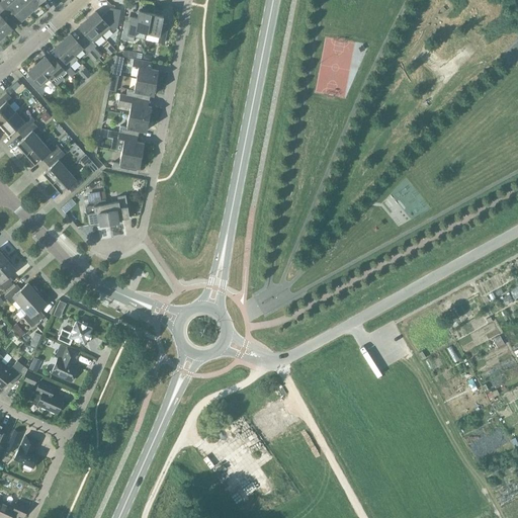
[(21,20),(29,13),(17,0),(4,0),(3,1),(3,0),(0,2),(0,6),(7,14),(11,10),(21,20)]
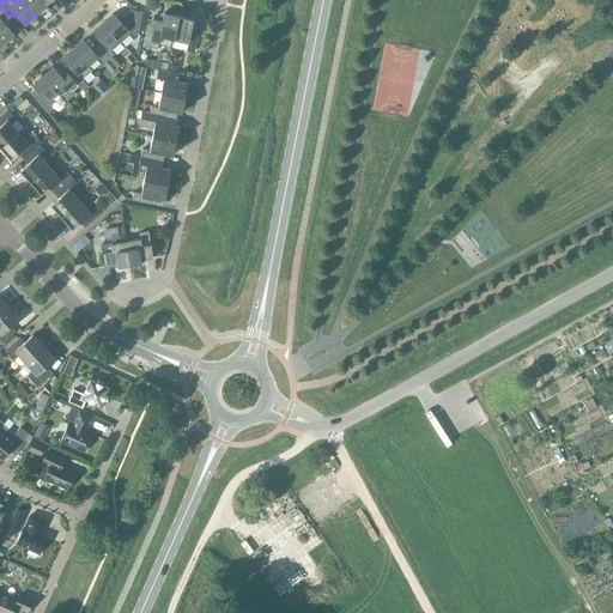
[(20,0),(35,16),(44,7),(38,0),(20,0)]
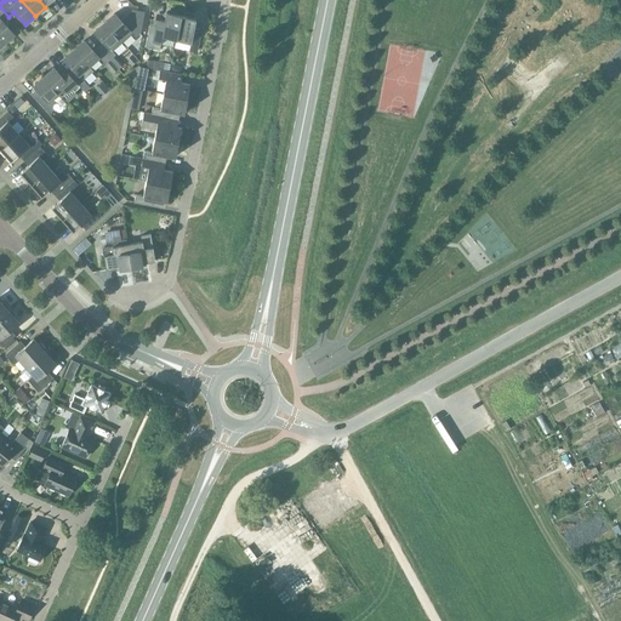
[(0,7),(0,39),(4,44),(13,34),(3,22),(9,17),(0,7)]
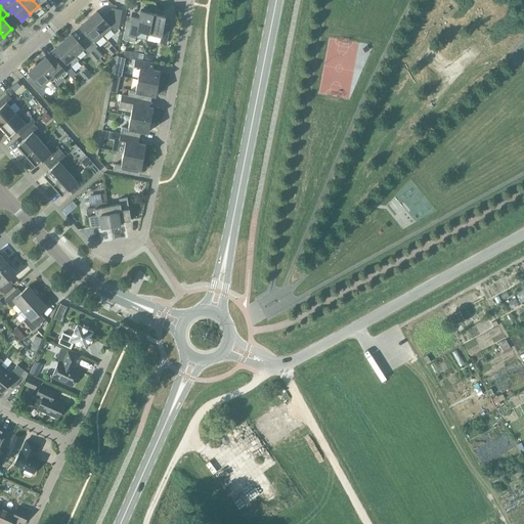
[(122,8),(118,17),(123,19),(127,10),(122,8)]
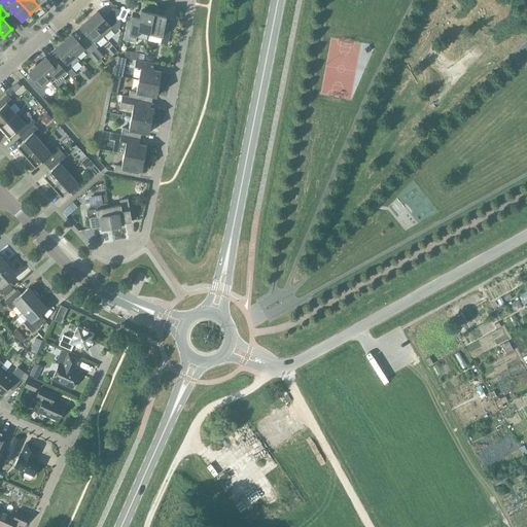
[(148,34),(149,34),(153,13),(141,11),(140,18),(133,16),(132,22),(126,21),(123,39),(135,42),(137,32),(148,34)]
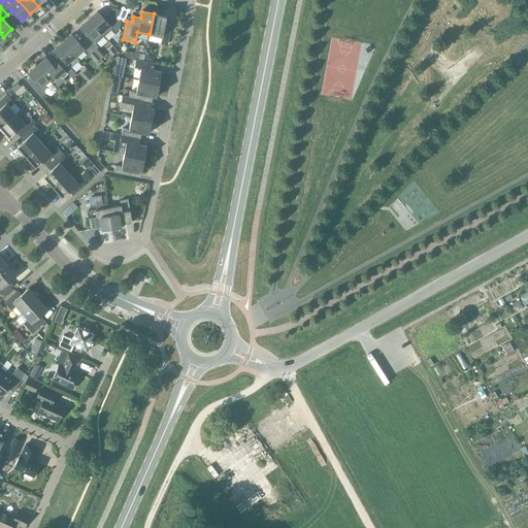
[(97,12),(89,20),(104,36),(112,29),(114,32),(120,28),(111,19),(106,23),(97,12)]
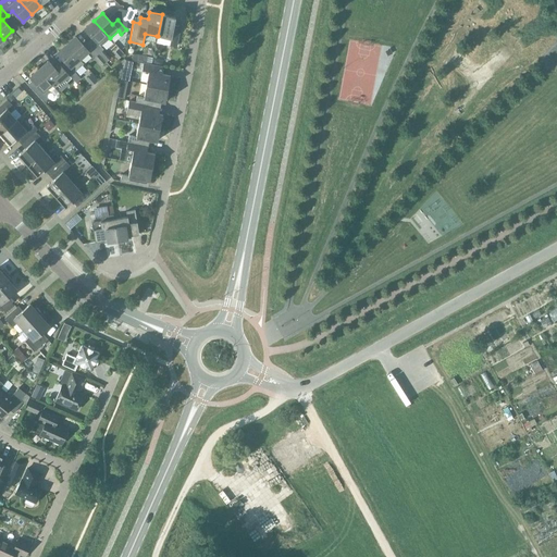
[(175,17),(162,14),(158,36),(171,38),(170,45),(176,47),(180,29),(173,28),(175,17)]
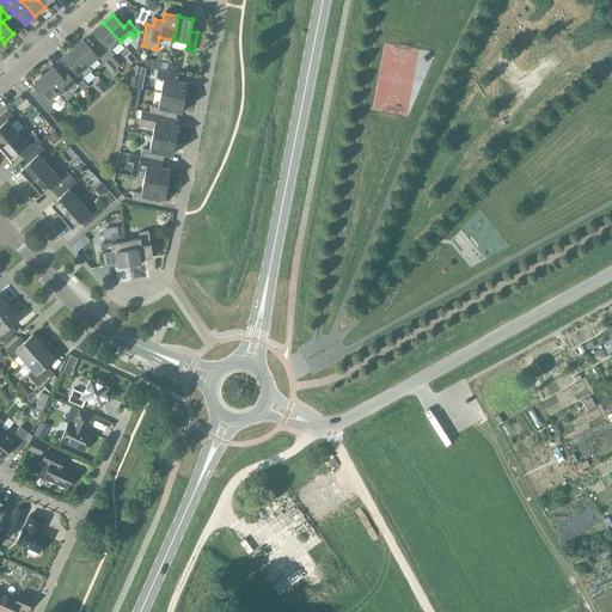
[(110,51),(121,42),(103,23),(93,31),(104,43),(98,48),(109,60),(114,55),(110,51)]
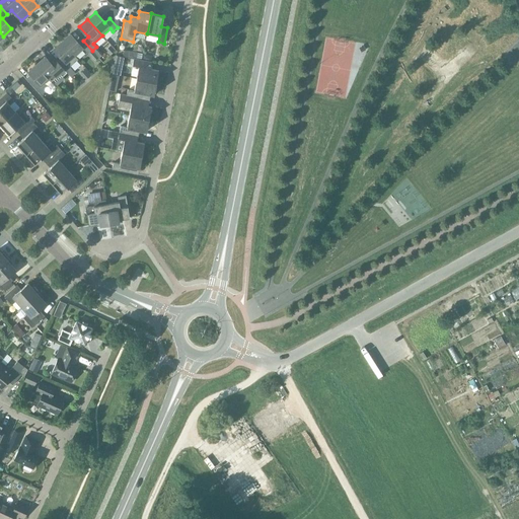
[(87,54),(92,51),(83,41),(79,45),(70,34),(62,42),(74,56),(82,48),(87,54)]
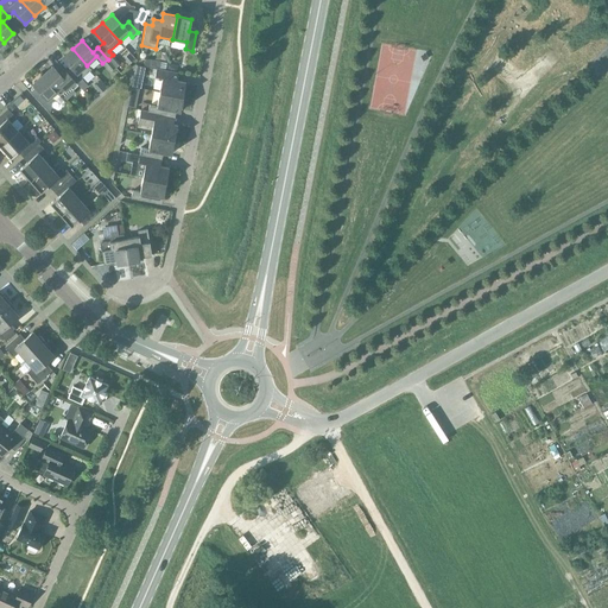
[(92,70),(87,65),(73,49),(63,58),(74,70),(68,74),(78,86),(83,81),(82,78),(92,70)]
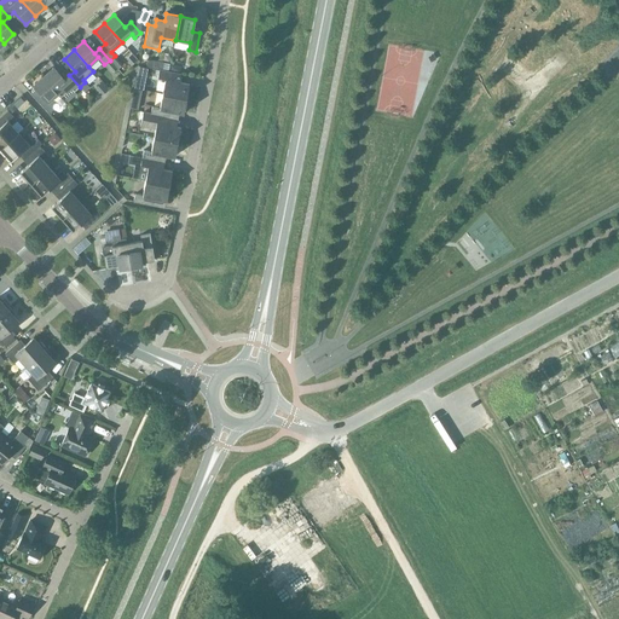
[(53,68),(44,77),(58,93),(61,97),(71,88),(74,92),(80,87),(69,75),(67,73),(62,77),(53,68)]
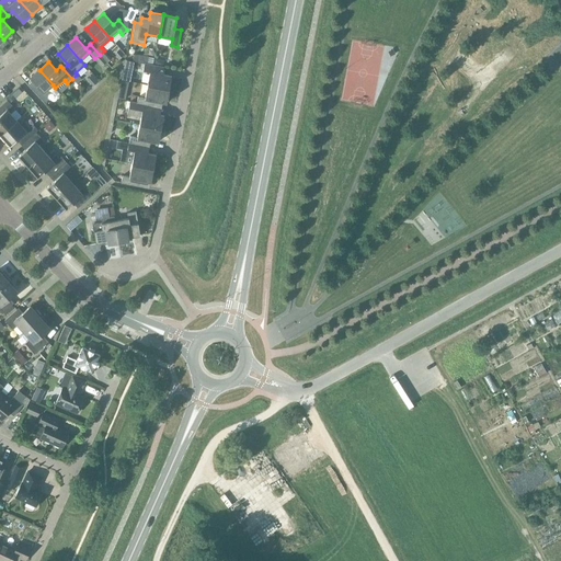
[(150,72),(147,86),(169,89),(171,76),(163,75),(164,68),(145,64),(142,71),(150,72)]
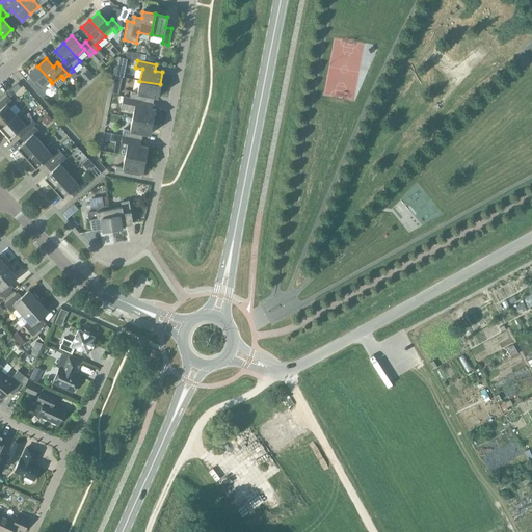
[(45,84),(50,80),(37,67),(29,74),(40,86),(35,90),(43,98),(47,94),(46,92),(49,89),(45,84)]
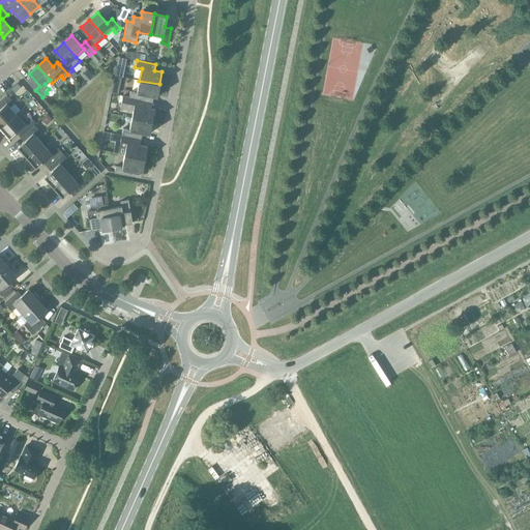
[(82,66),(76,71),(80,76),(86,70),(82,66)]
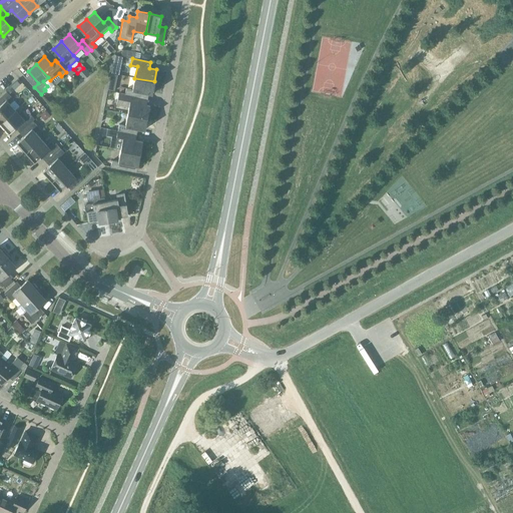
[(152,94),(154,81),(134,78),(132,89),(120,87),(119,93),(125,94),(127,95),(138,97),(146,99),(147,93),(152,94)]
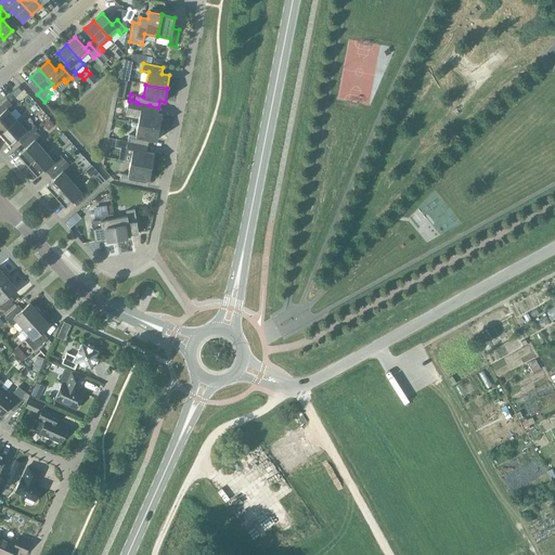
[(0,133),(16,119),(10,113),(15,108),(7,100),(0,105),(0,133)]
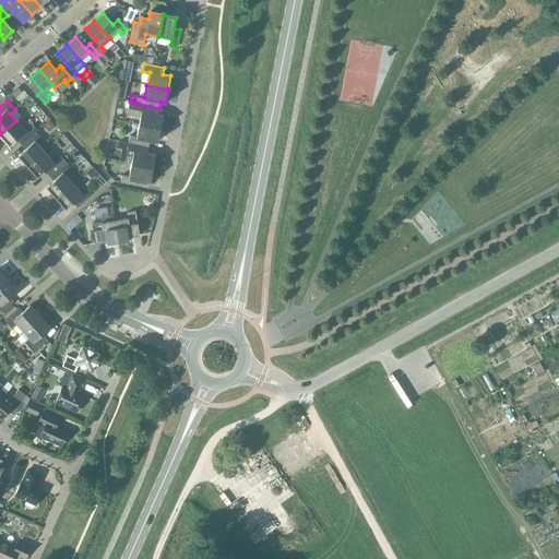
[(139,104),(137,103),(130,102),(129,102),(127,114),(141,117),(139,125),(161,129),(163,116),(158,115),(159,108),(151,106),(139,104)]
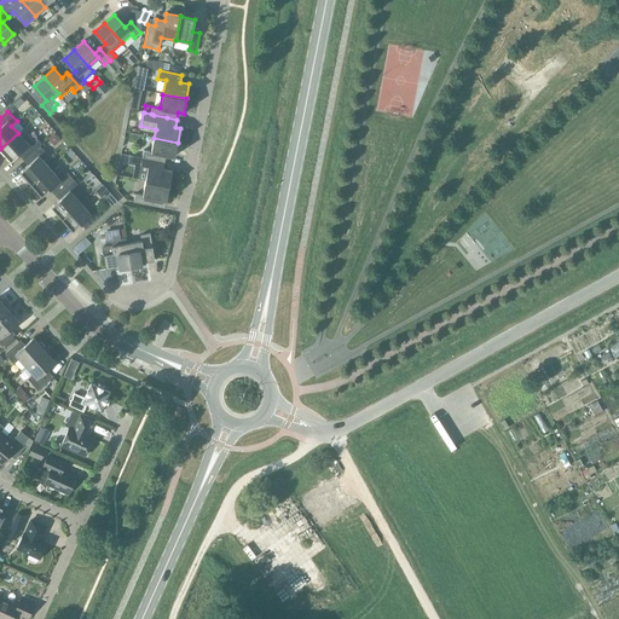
[(45,122),(38,127),(41,134),(48,129),(45,122)]
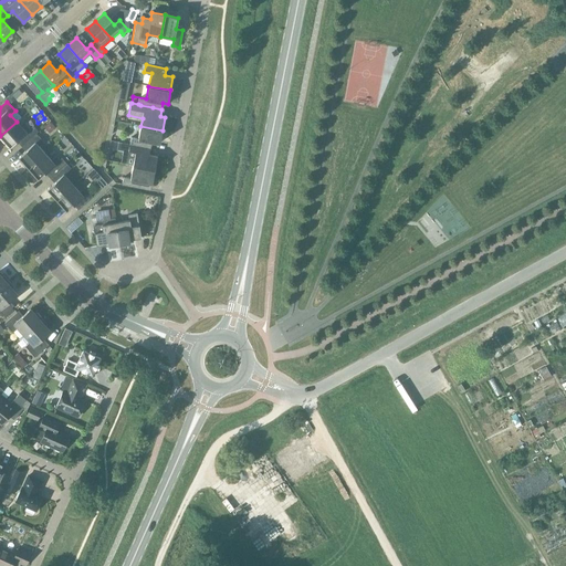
[(35,134),(38,132),(33,126),(25,133),(17,122),(0,136),(0,137),(10,148),(19,139),(23,145),(35,134)]
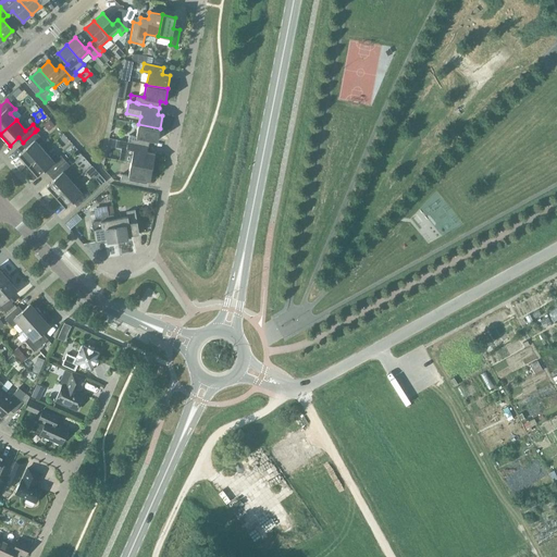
[(53,124),(48,131),(53,136),(59,131),(53,124)]
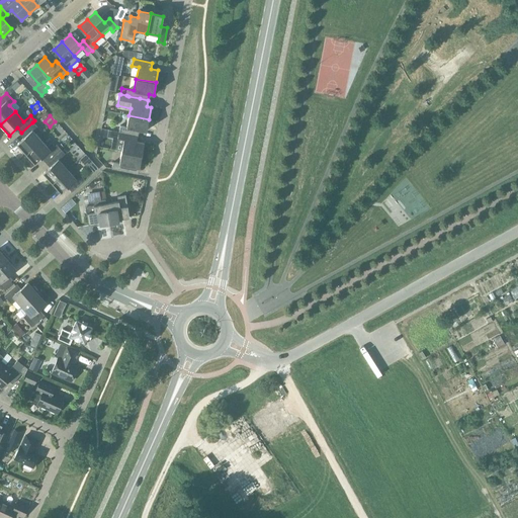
[(149,119),(128,115),(126,127),(120,125),(118,132),(133,135),(138,136),(139,130),(147,132),(149,119)]
